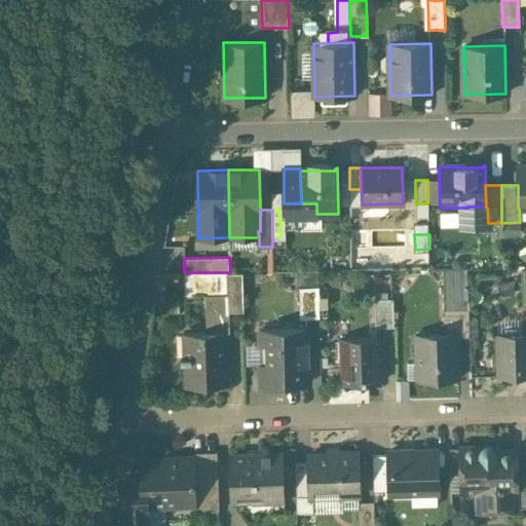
[(467,269),(443,269),(444,310),(468,309),(467,269)]
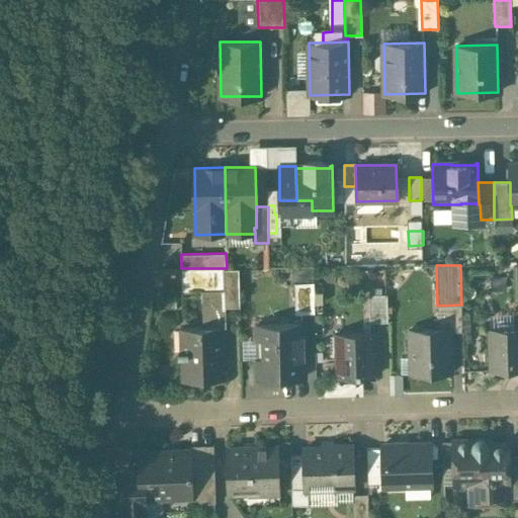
[(223,268),(181,268),(182,290),(201,290),(224,289),(223,268)]
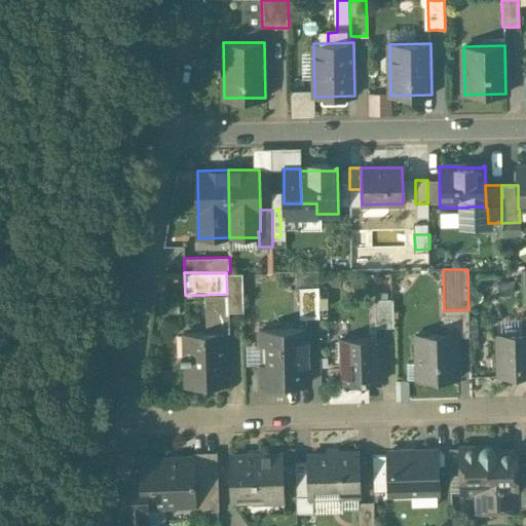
[(243,311),(242,272),(230,272),(226,272),(227,294),(228,294),(228,311),(243,311)]
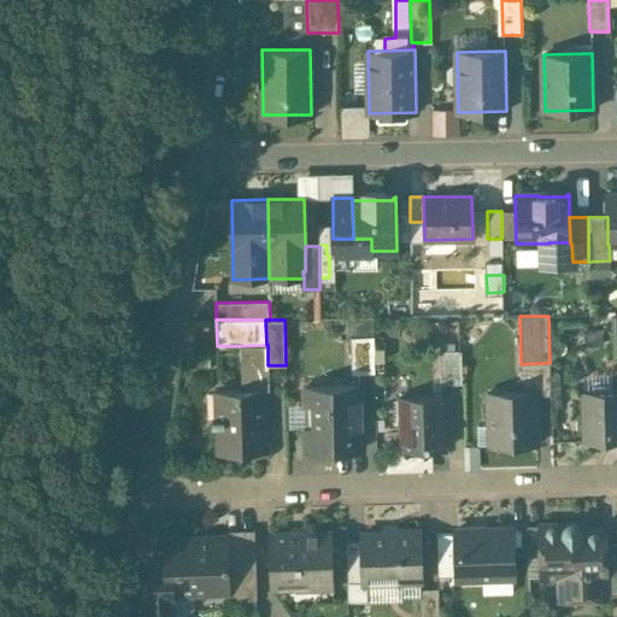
[(372,336),(351,338),(352,374),(374,372),(372,336)]
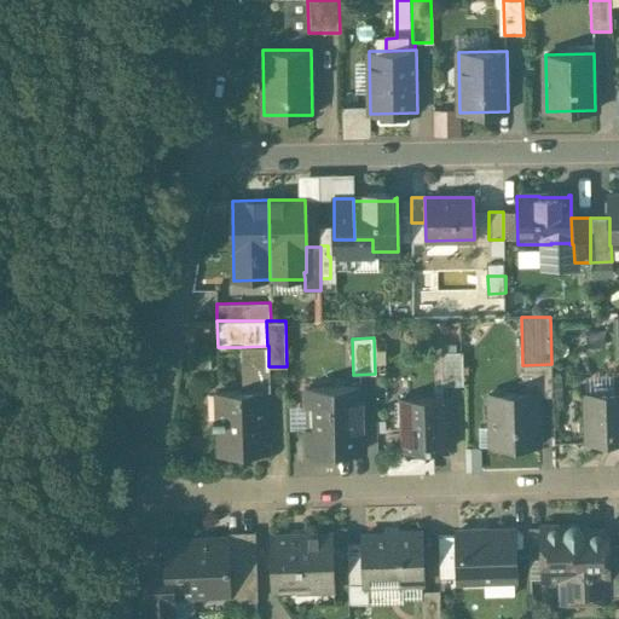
[(267,346),(241,347),(243,391),(266,389),(270,389),(268,366),(268,346),(267,346)]
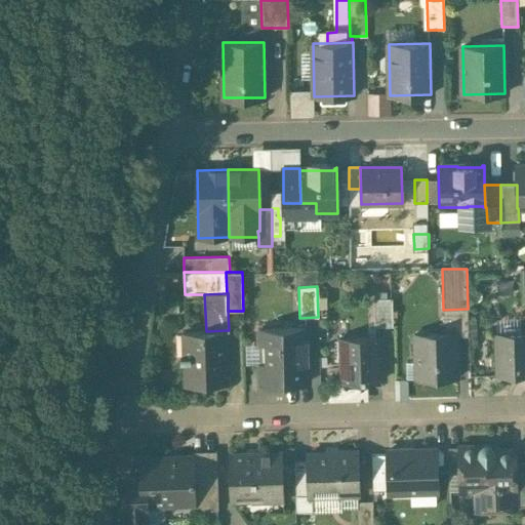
[(393,327),(392,298),(373,298),(374,327),(393,327)]
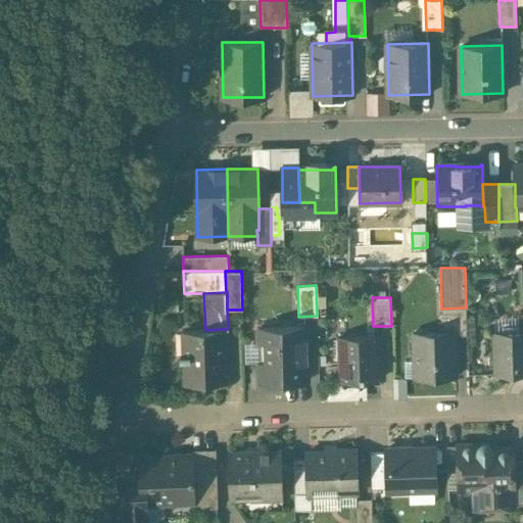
[(466,307),(441,308),(442,332),(454,331),(455,335),(467,335),(466,307)]
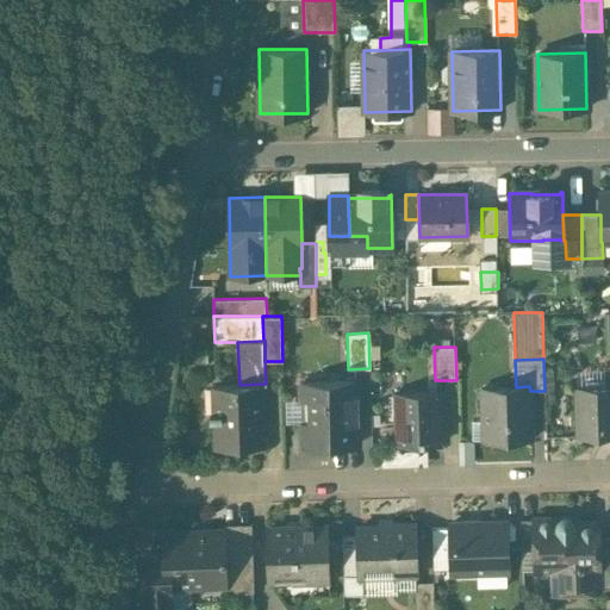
[(356,380),(300,381),(303,446),(358,444),(356,380)]
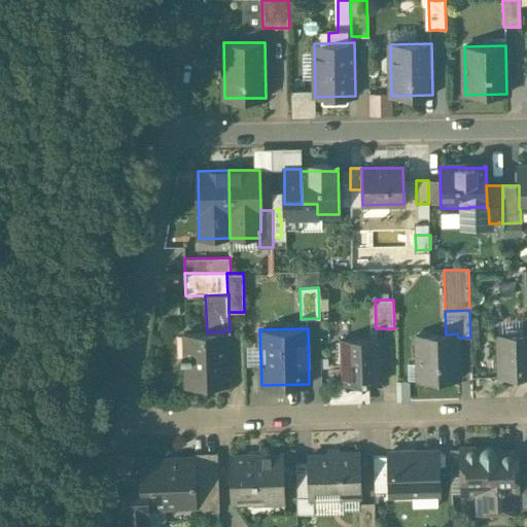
[(207,332),(183,334),(184,356),(181,356),(181,361),(184,361),(185,387),(229,386),(226,331),(207,332)]
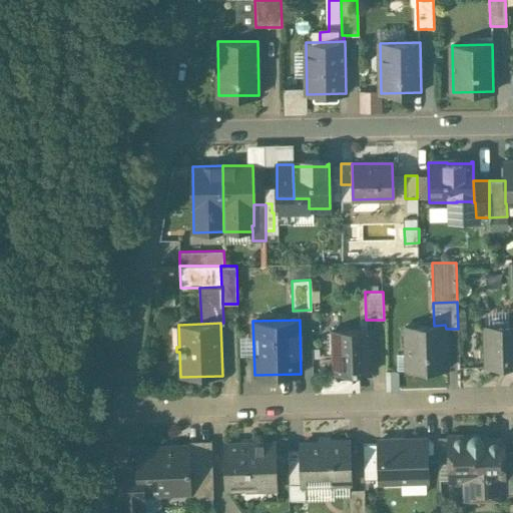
[(434,326),(405,327),(406,371),(447,369),(446,329),(445,325),(434,326)]
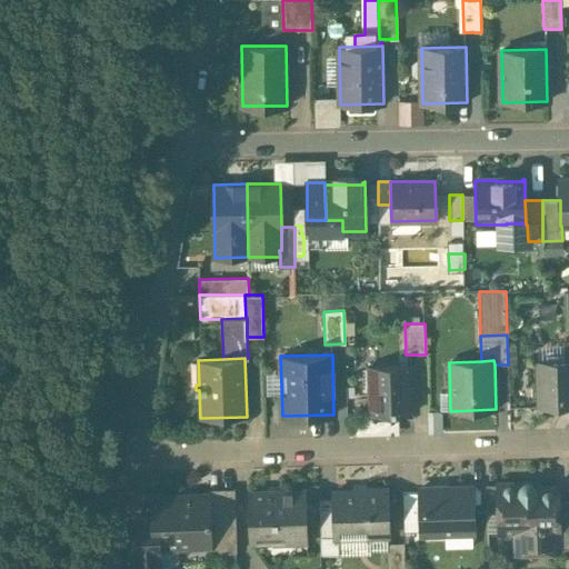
[(568,360),(538,362),(539,408),(568,406),(568,360)]
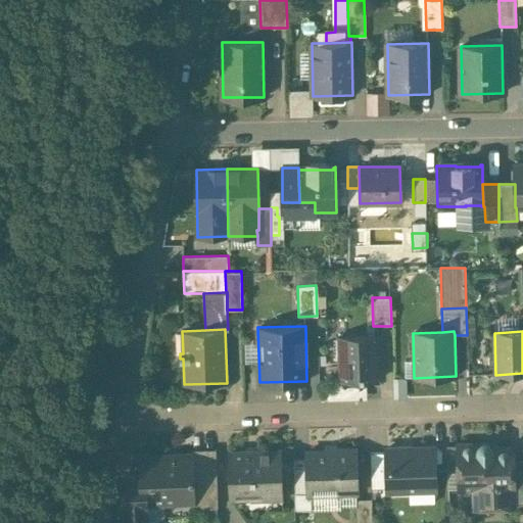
[(379,336),(337,337),(337,339),(333,339),(334,353),(338,353),(338,380),(380,379),(379,336)]
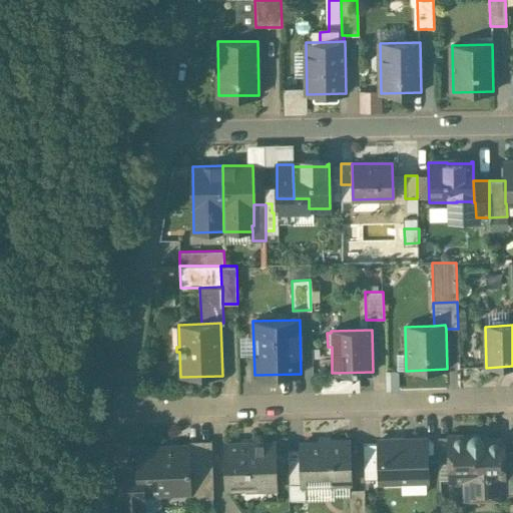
[(501,439),(481,440),(480,437),(475,435),(471,436),(438,437),(439,463),(451,463),(451,479),(465,479),(466,496),(512,494),(512,450),(502,451),(501,439)]
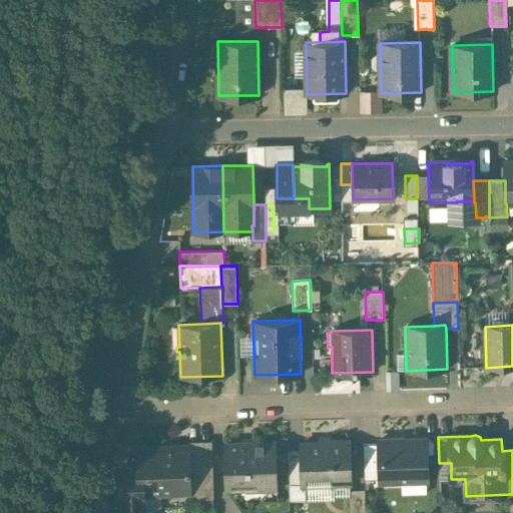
[(404,440),(404,438),(380,439),(380,444),(381,479),(381,480),(426,478),(425,440),(404,440)]
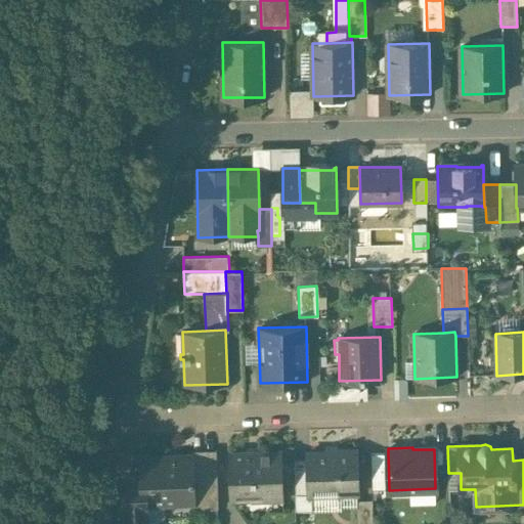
[(193,449),(193,459),(216,457),(216,448),(193,449)]
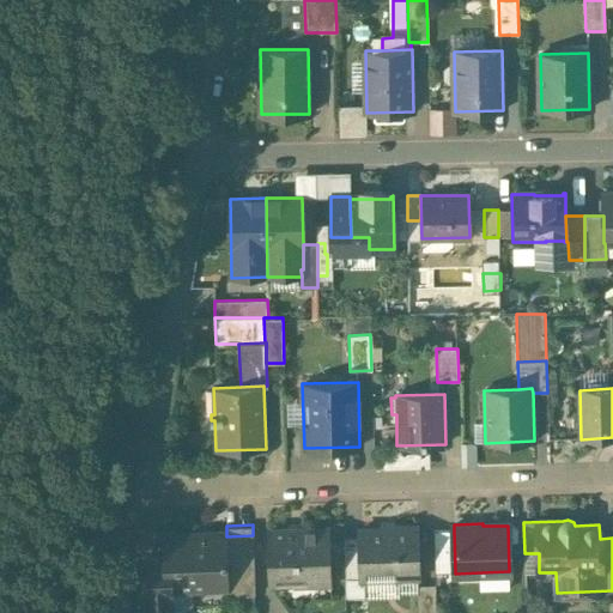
[(418,526),(380,527),(380,529),(358,530),(358,538),(359,578),(363,578),(419,577),(418,526)]
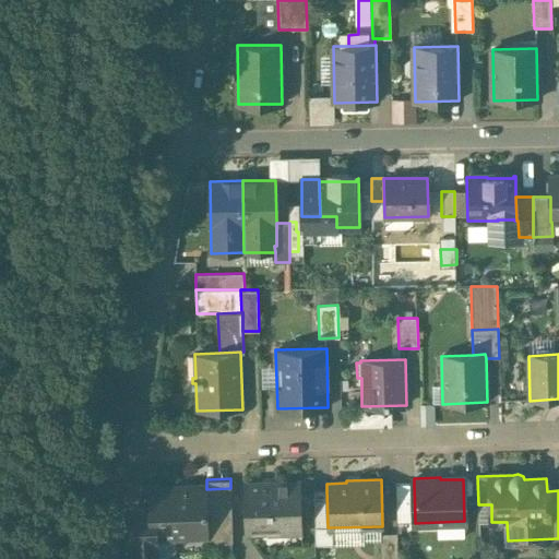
[(300,482),(244,484),(246,532),(268,532),(268,534),(301,533),(300,482)]
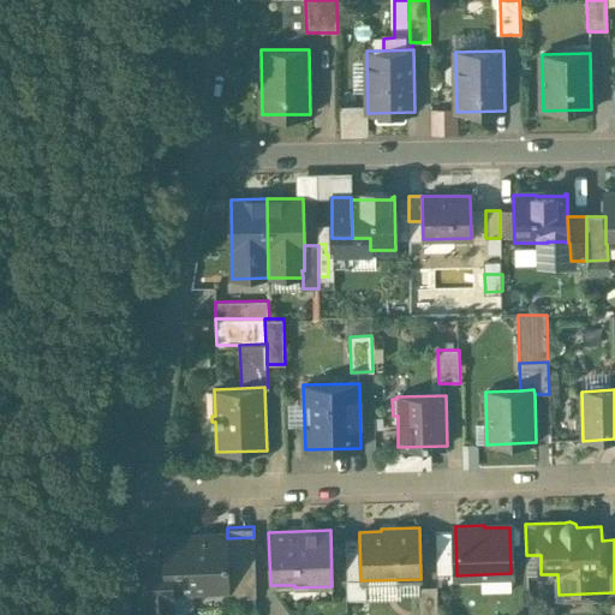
[(455,532),(435,532),(436,574),(457,574),(455,532)]
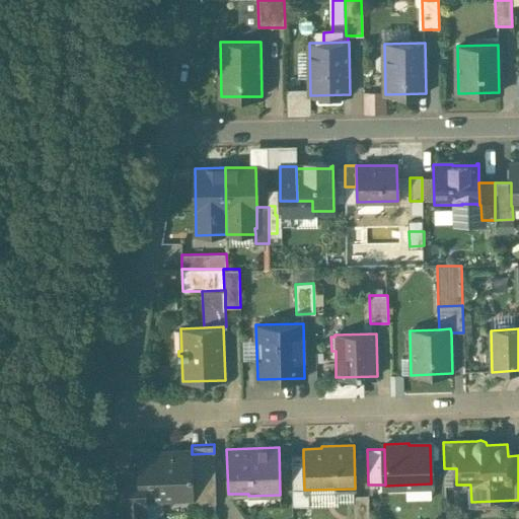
[(191,450),(139,452),(139,472),(140,500),(141,500),(191,498),(193,498),(192,454),(191,450)]
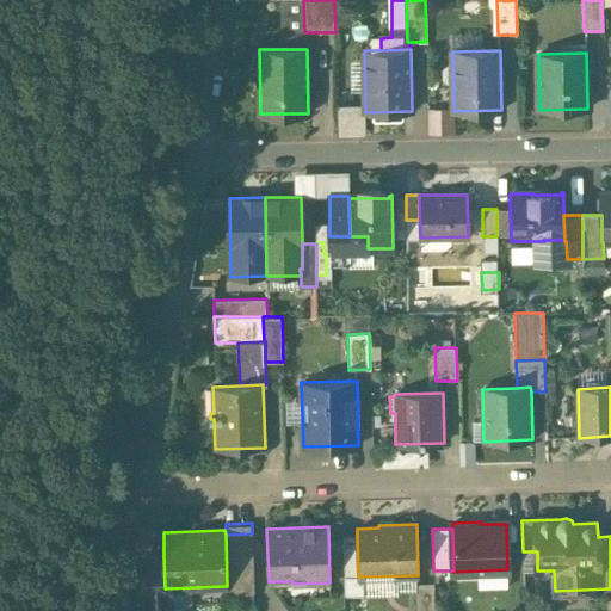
[(252,534),(226,535),(227,586),(224,586),(226,593),(254,593),(252,534)]
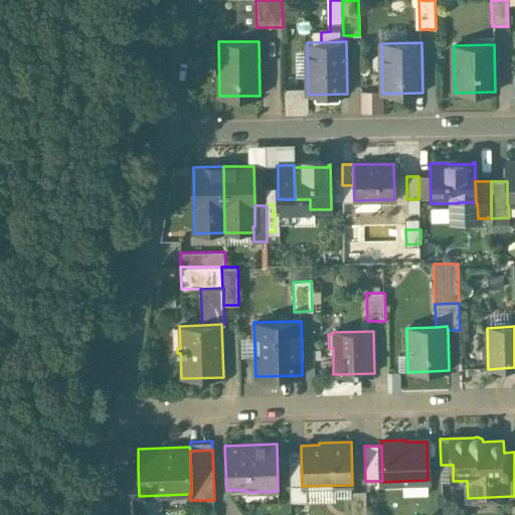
[(301,452),(289,452),(290,503),(306,502),(305,486),(302,486),(301,452)]
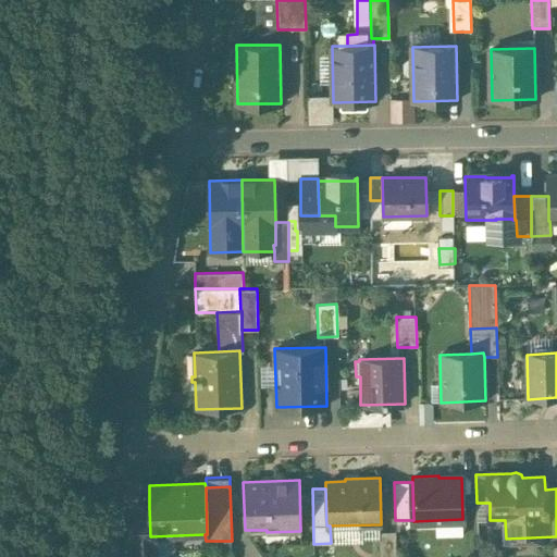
[(149,507),(133,507),(133,508),(135,508),(135,531),(130,537),(131,556),(130,556),(166,556),(168,556),(166,556),(155,556),(155,555),(152,555),(151,536),(150,536),(149,507)]
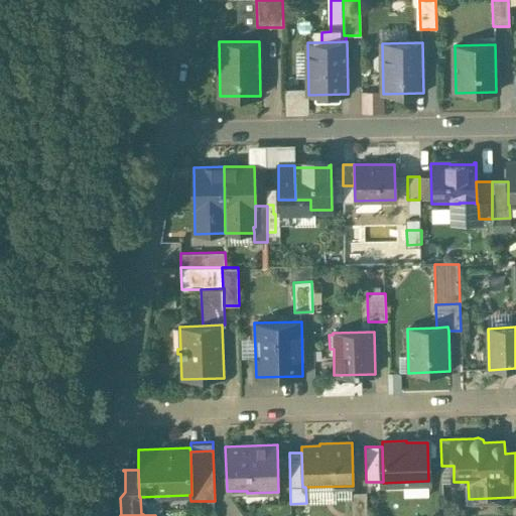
[(367,515),(366,492),(351,493),(352,515),(367,515)]
